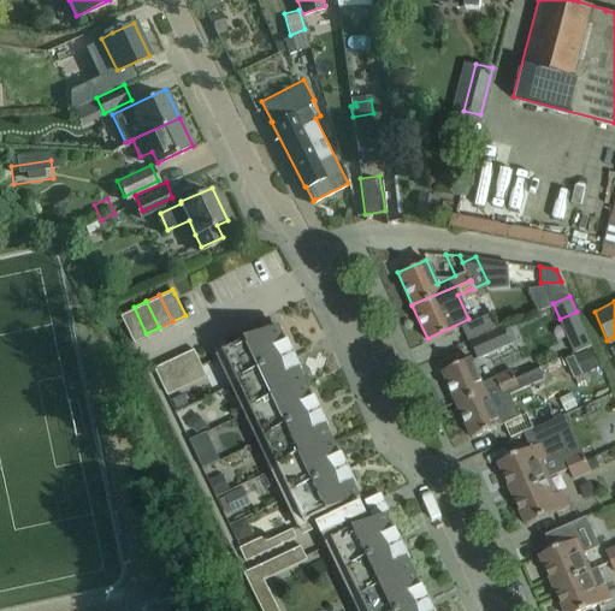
[(132,340),(146,333),(134,307),(120,313),(132,340)]
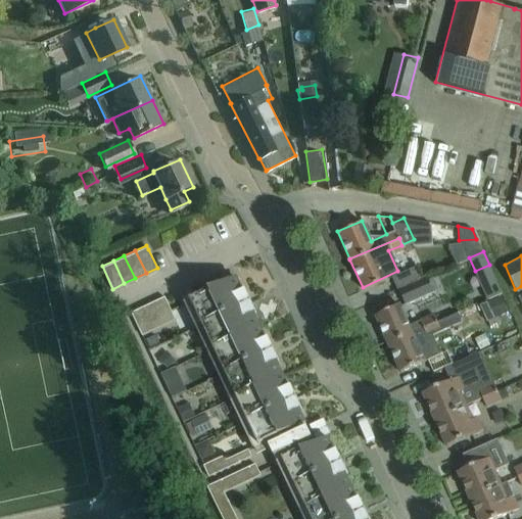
[(397,287),(425,275),(424,271),(419,273),(415,264),(392,274),(397,287)]
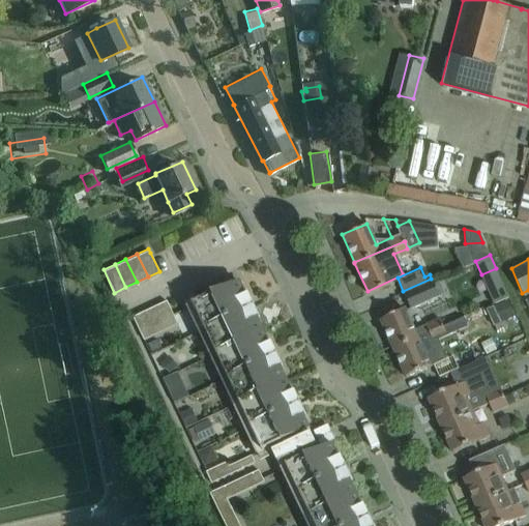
[(258,313),(253,302),(248,292),(245,294),(238,279),(185,303),(256,451),(269,445),(307,525),(371,525),(374,524),(363,503),(360,505),(348,477),(350,475),(341,455),(338,457),(330,441),(318,447),(301,412),(304,410),(294,389),(291,391),(278,363),(281,361),(271,342),(268,343),(255,315),(258,313)]
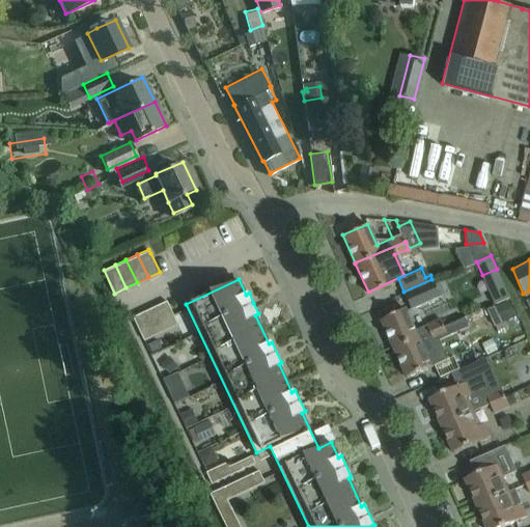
[(431,279),(403,292),(410,304),(438,290),(431,279)]
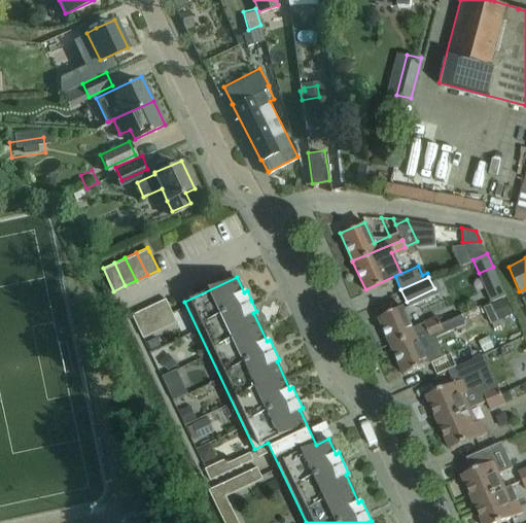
[(496,318),(511,311),(502,295),(489,302),(496,318)]
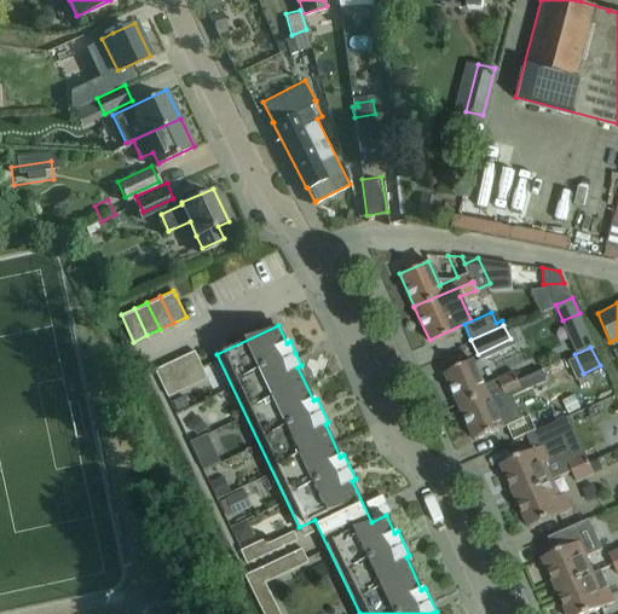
[(207,375),(204,370),(194,348),(180,354),(192,382),(207,375)]
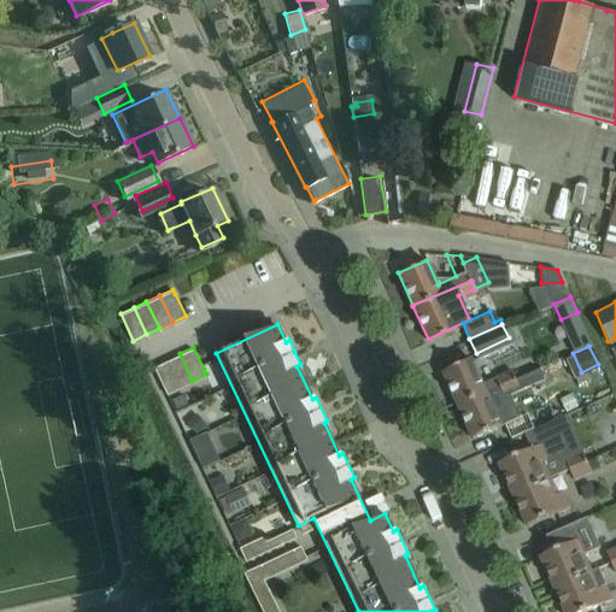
[(180,387),(192,381),(180,353),(166,359),(180,387)]
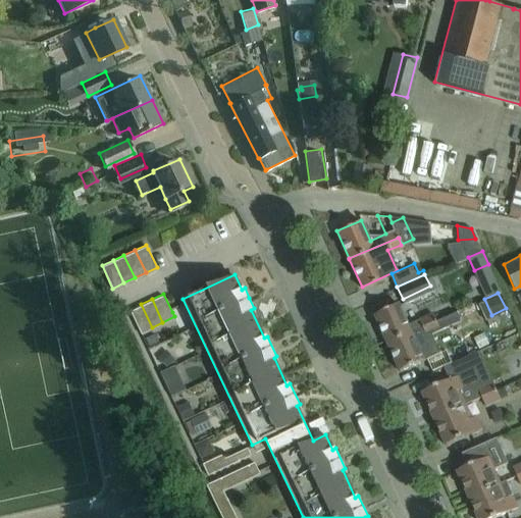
[(398,302),(373,312),(385,341),(435,319),(430,311),(407,322),(398,302)]
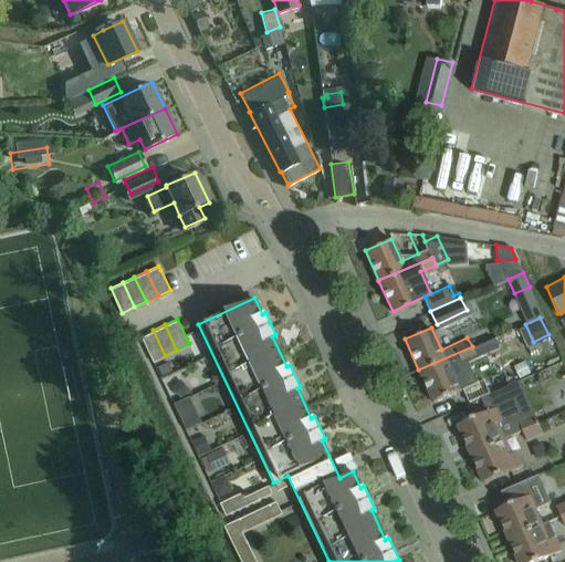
[(153,361),(165,355),(153,330),(140,336),(153,361)]
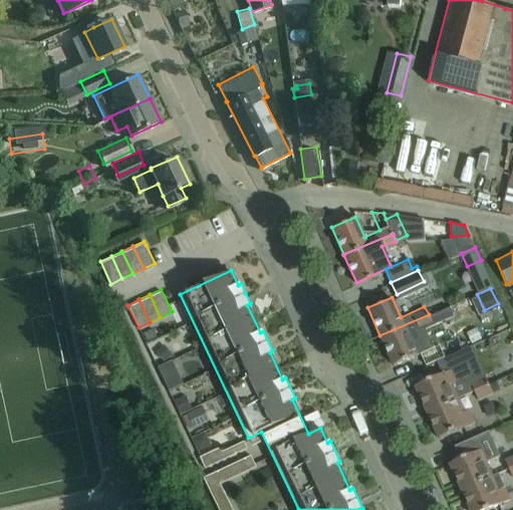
[(429,314),(379,335),(393,363),(417,352),(408,332),(432,322),(429,315),(443,308),(429,314)]
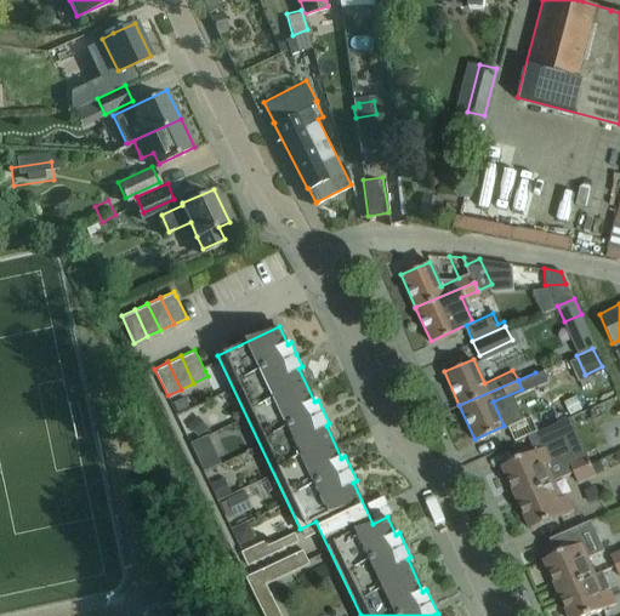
[(209,420),(198,408),(188,417),(199,429),(209,420)]
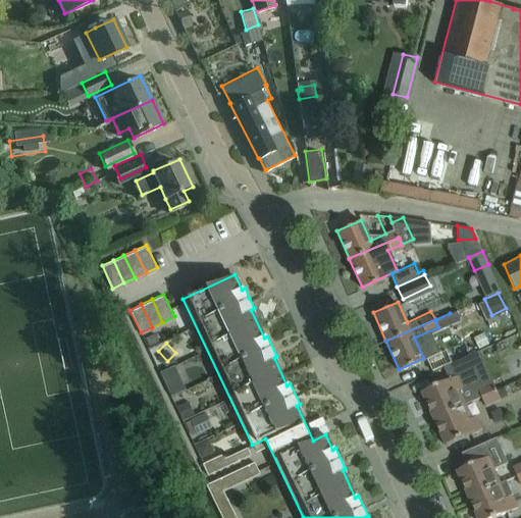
[(439,381),(420,390),(432,416),(464,402),(480,395),(477,386),(481,385),(473,366),(458,373),(439,381)]
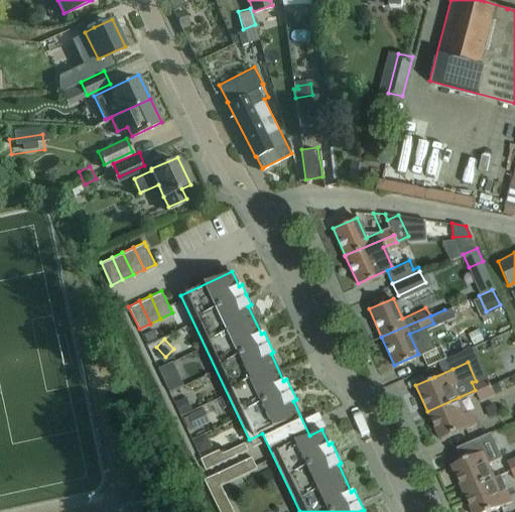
[(173,365),(159,371),(168,389),(182,383),(173,365)]
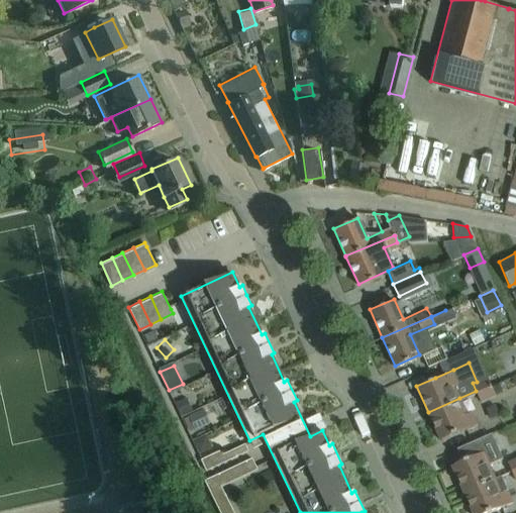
[(477,382),(473,383),(476,391),(490,385),(490,383),(487,378),(477,382)]
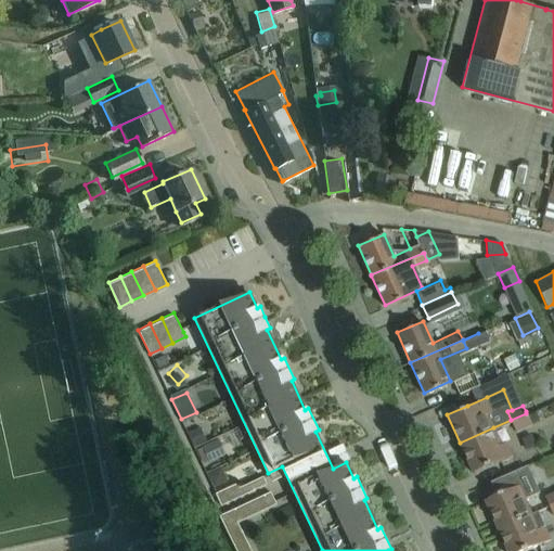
[(526,413),(511,420),(515,428),(530,422),(526,413)]
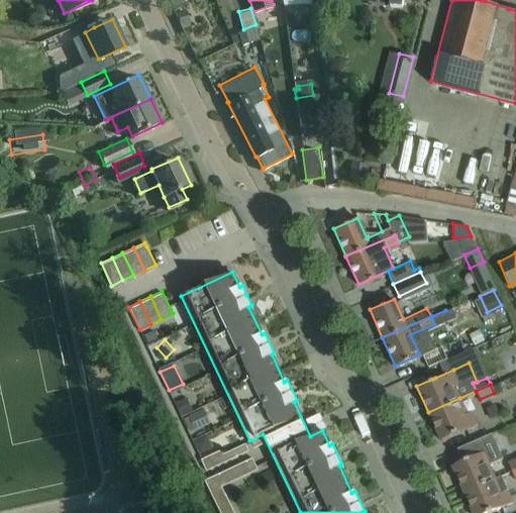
[(175,400),(180,412),(191,408),(185,396),(175,400)]
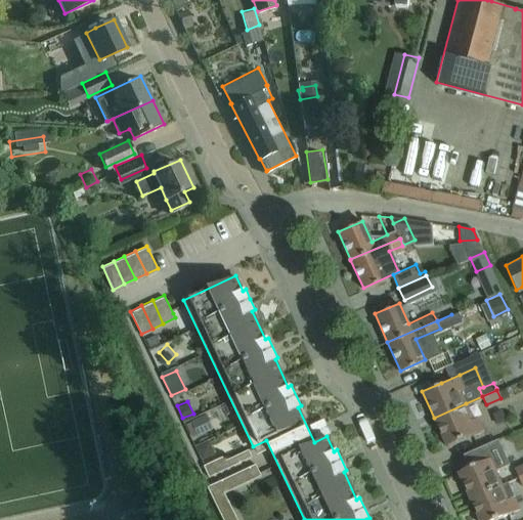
[(466,403),(434,418),(446,444),(465,436),(483,428),(478,416),(472,418),(466,403)]
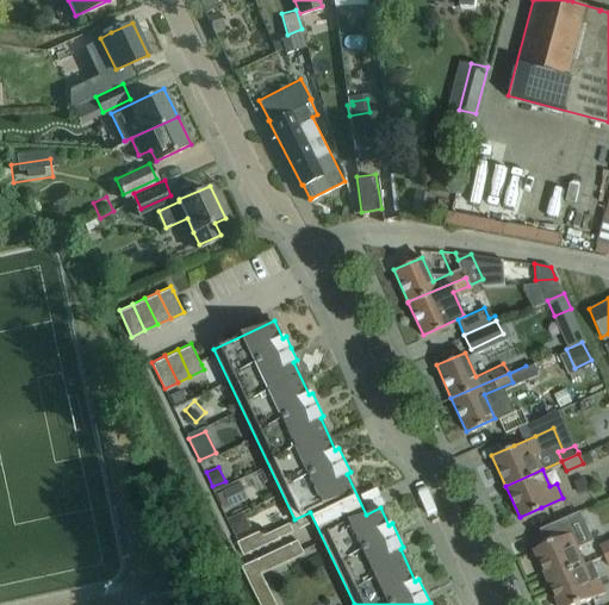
[(229,504),(247,496),(238,479),(221,488),(229,504)]
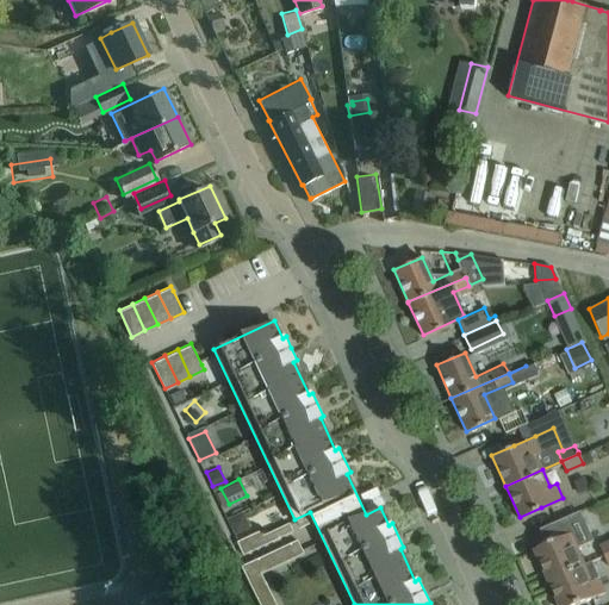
[(227,517),(234,531),(248,525),(242,510),(227,517)]
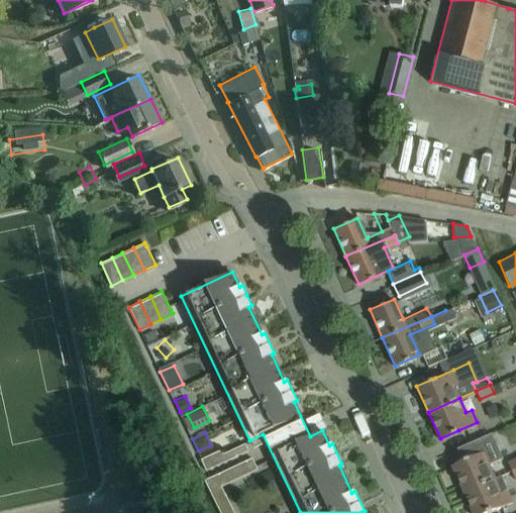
[(462,458),(451,464),(463,490),(494,477),(488,463),(500,456),(491,435),(458,450),(462,458)]
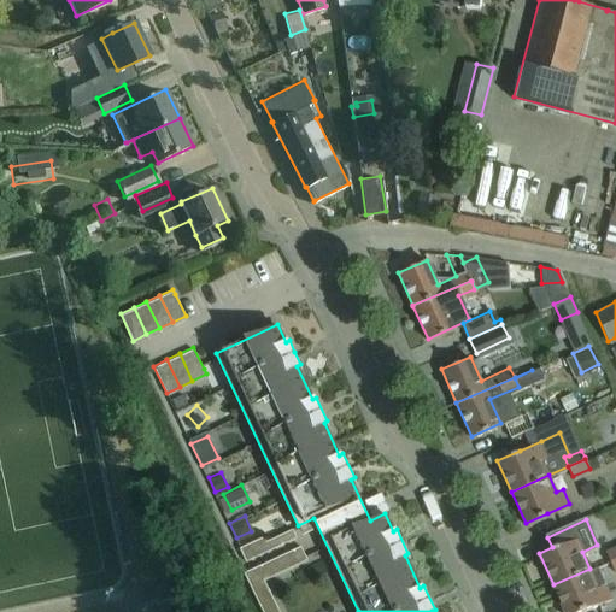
[(239,546),(241,549),(245,559),(269,548),(295,535),(291,527),(265,540),(263,535),(239,546)]
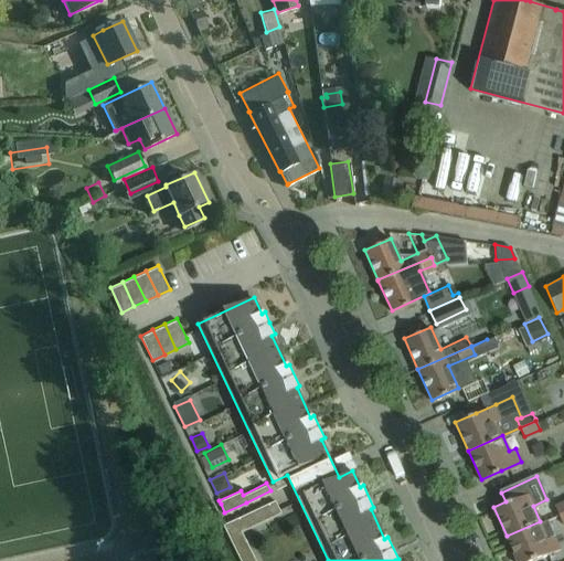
[(241,530),(279,511),(274,499),(222,524),(229,536),(241,530)]
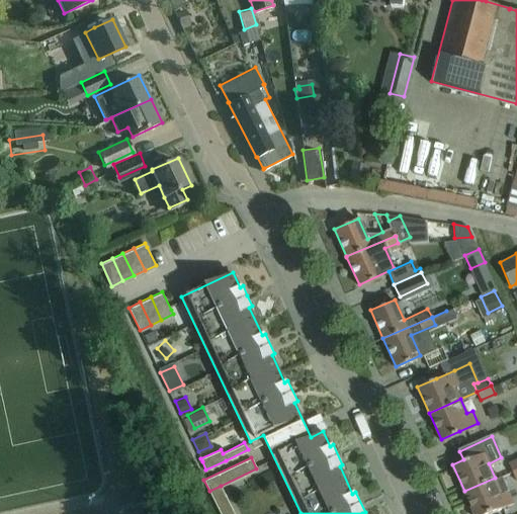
[(495,478),(464,491),(474,513),(483,513),(494,509),(513,501),(508,490),(502,492),(496,478),(512,469),(495,478)]
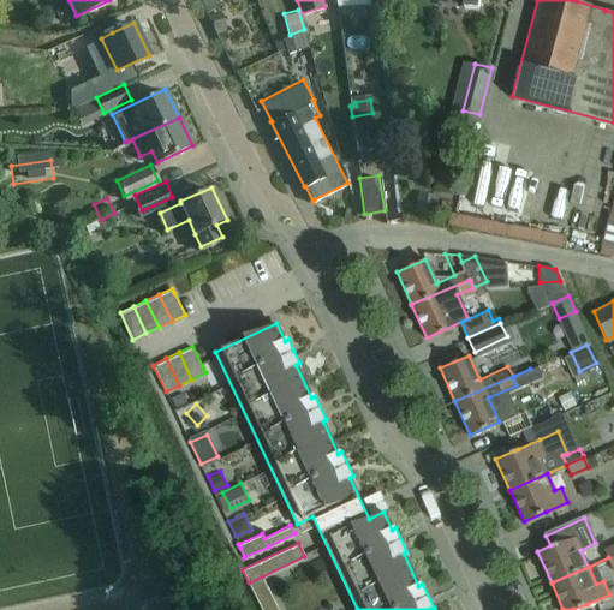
[(278,609),(273,600),(262,576),(249,582),(261,606),(261,609),(278,609)]
